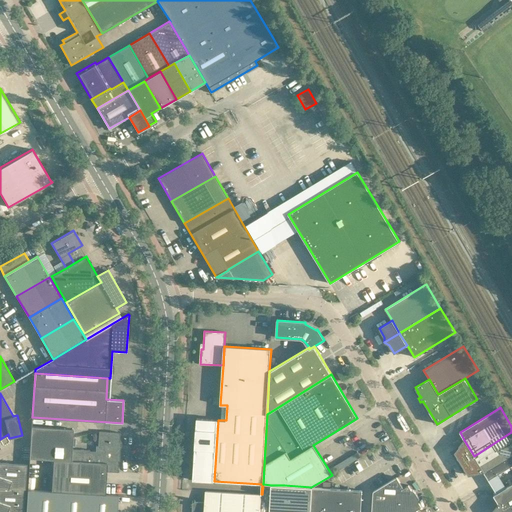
[(214,481),(218,420),(218,419),(197,418),(196,429),(196,431),(195,431),(195,446),(195,449),(193,480),(214,481)]
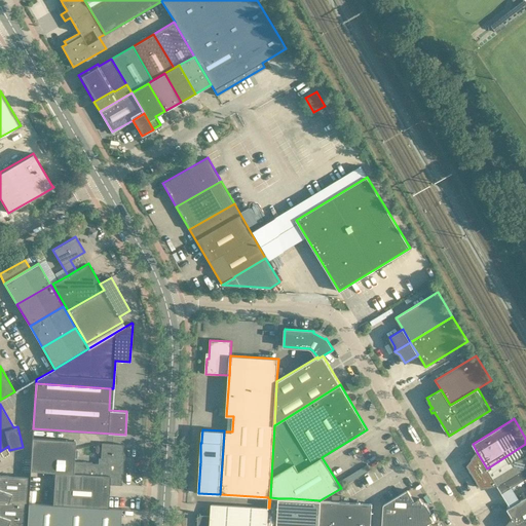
[(54,473),(73,473),(74,461),(75,441),(32,438),(30,471),(54,473)]
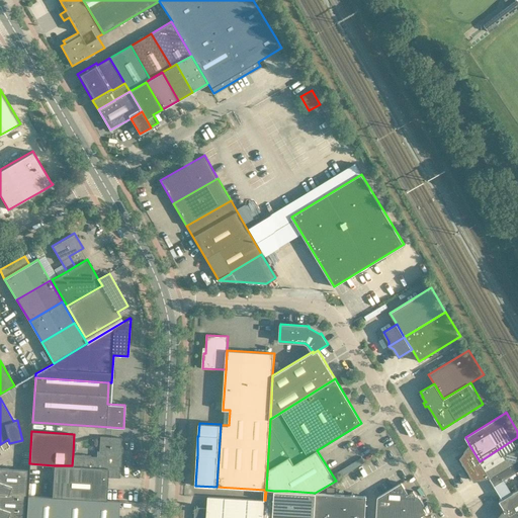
[(72,465),(108,468),(108,477),(119,478),(121,437),(100,436),(99,451),(97,450),(97,456),(91,456),(91,455),(73,454),(72,465)]
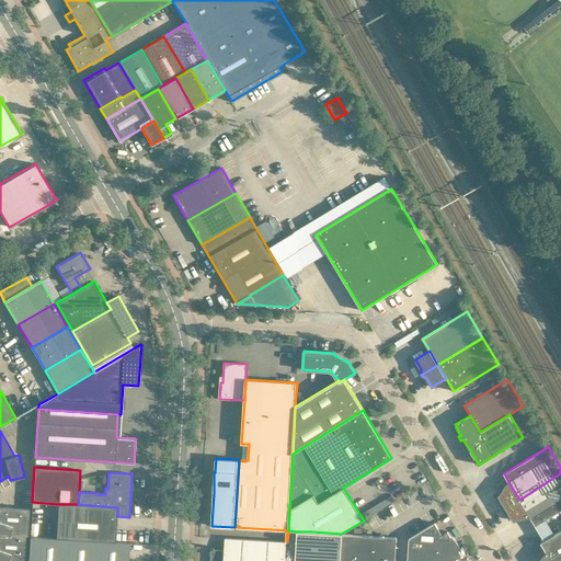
[(560,473),(519,500),(530,517),(536,526),(560,510),(560,473)]
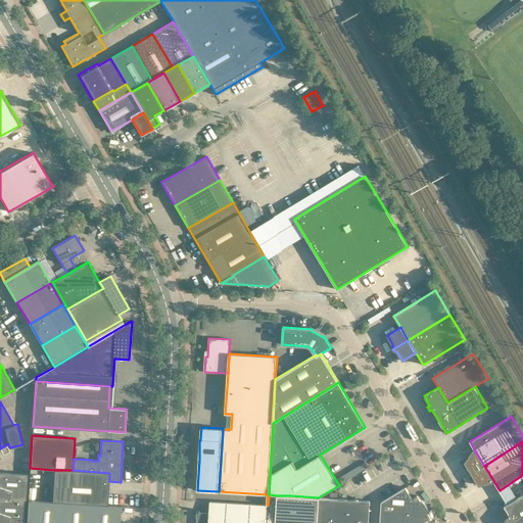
[(465,463),(471,474),(484,466),(474,449),(464,462),(465,463)]
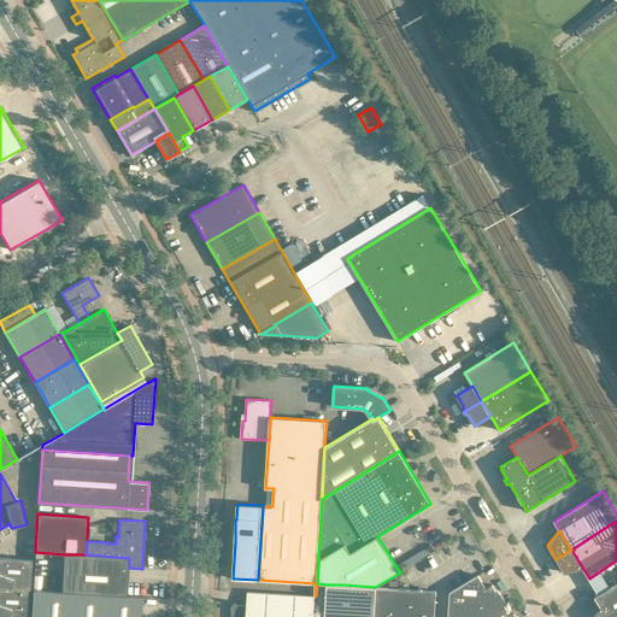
[(583,569),(571,550),(556,559),(564,573),(575,571),(583,569)]
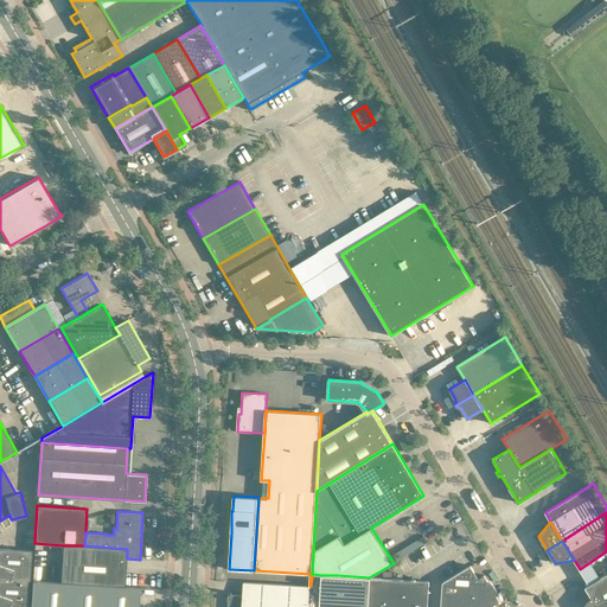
[(63,545),(62,563),(126,568),(127,558),(127,549),(84,545),(63,545)]
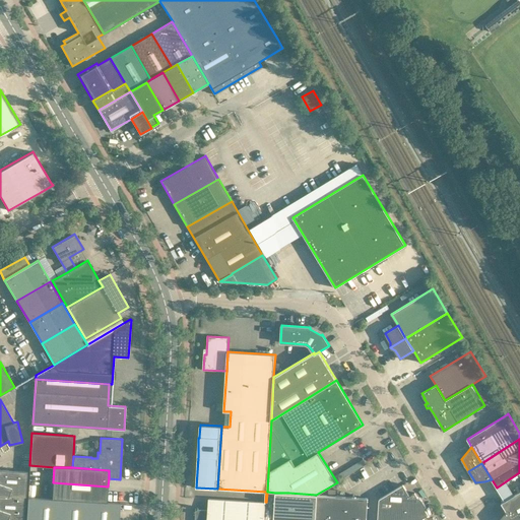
[(0,495),(25,498),(27,471),(0,469),(0,495)]
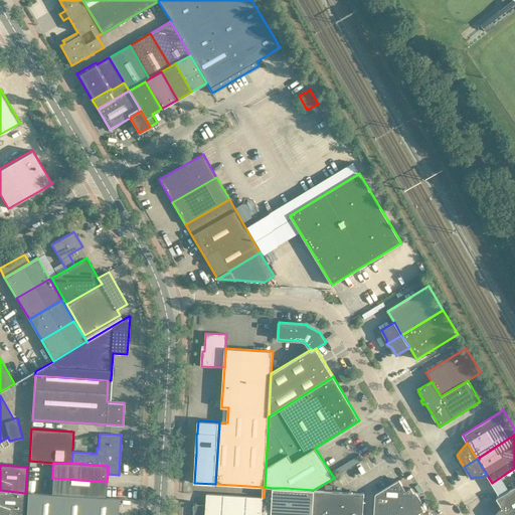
[(455,485),(468,477),(462,468),(449,476),(455,485)]
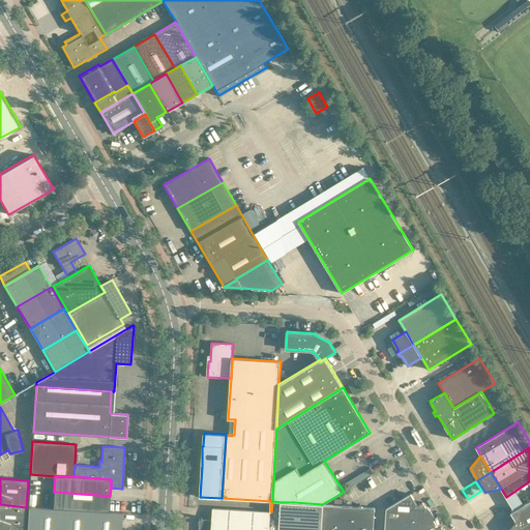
[(109,511),(110,496),(54,492),(53,508),(60,508),(109,511)]
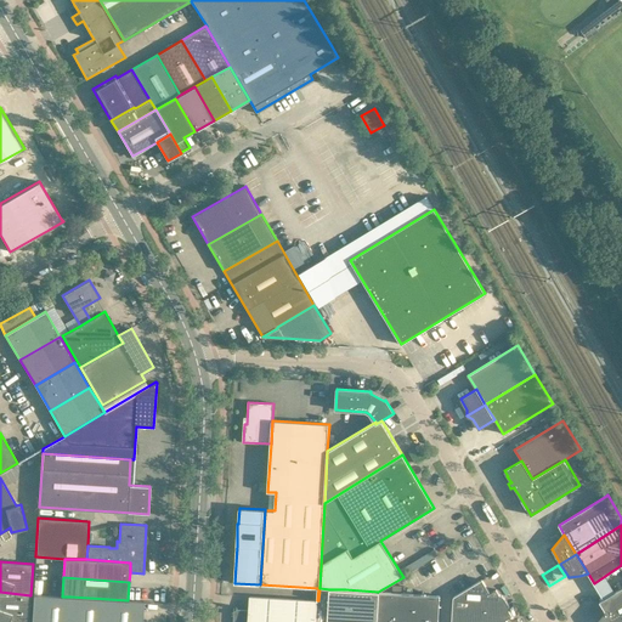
[(453,597),(452,621),(468,621),(507,600),(504,597),(502,595),(499,594),(497,589),(491,593),(482,580),(453,597)]
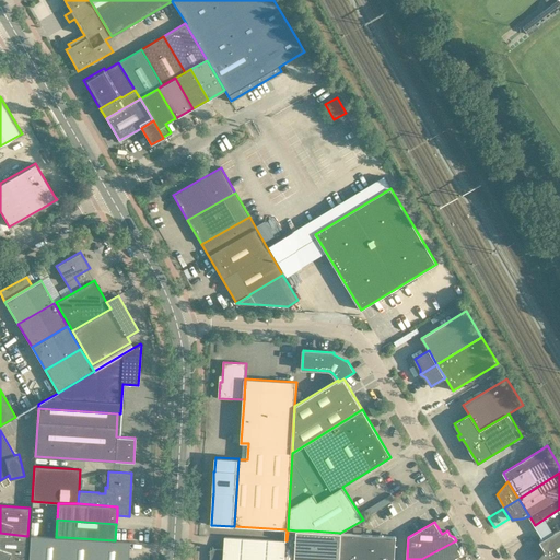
[(536,559),(559,559),(559,528),(540,541),(545,550),(536,559)]
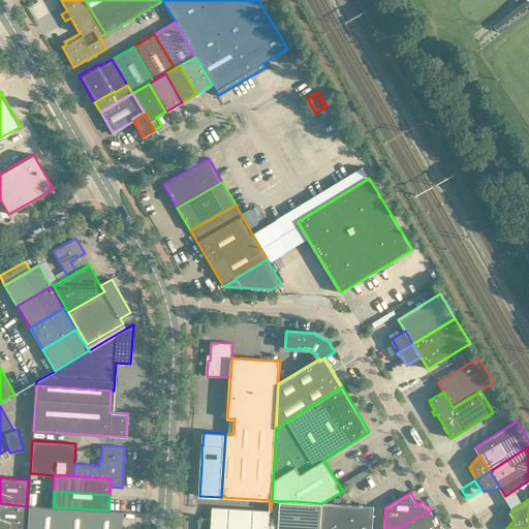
[(280,501),(279,528),(292,528),(293,501),(280,501)]
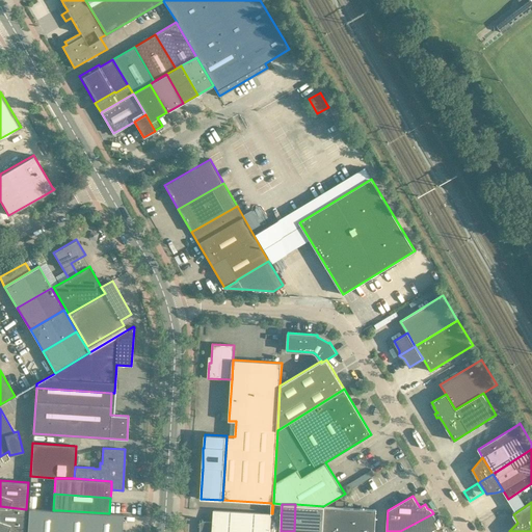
[(323,506),(295,504),(294,531),(293,531),(322,531),(324,506),(323,506)]
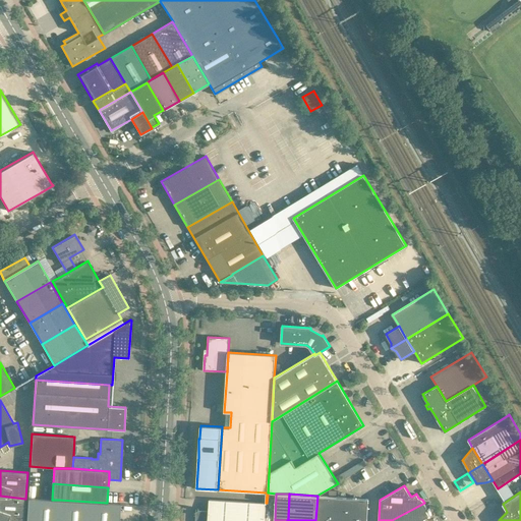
[(0,520),(23,520),(25,499),(0,496),(0,520)]
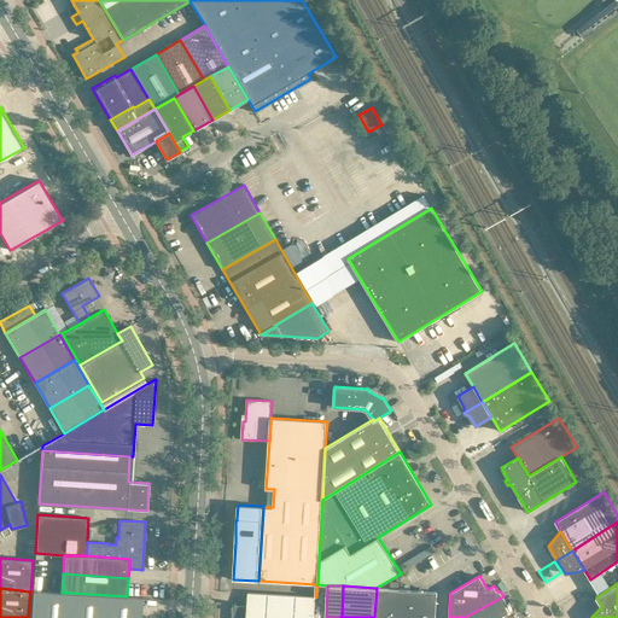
[(435,617),(437,592),(377,588),(374,617),(435,617)]
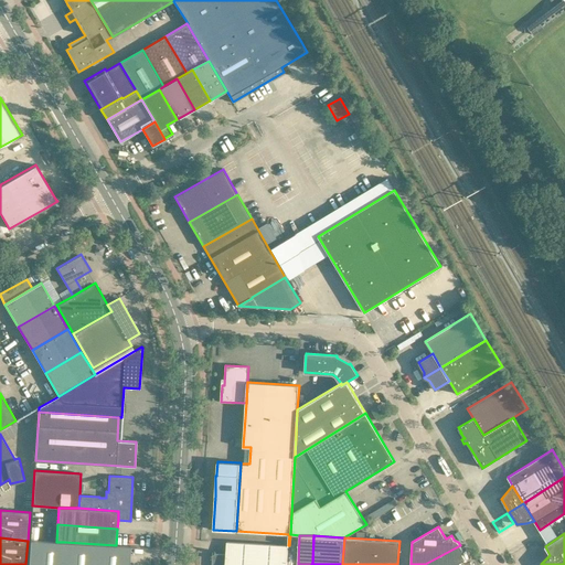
[(30,541),(28,564),(62,564),(64,542),(56,542),(30,541)]
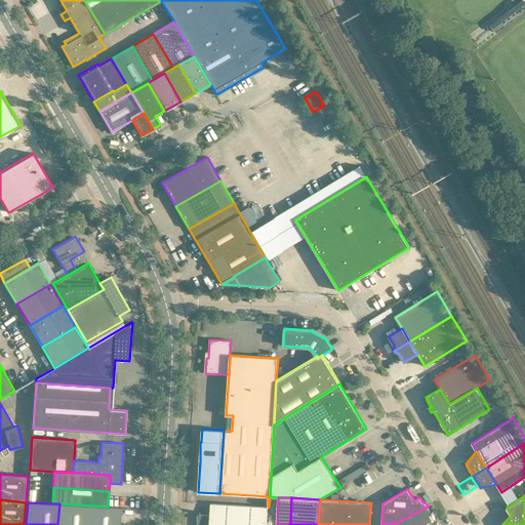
[(57,524),(120,524),(121,508),(108,507),(59,503),(57,524)]
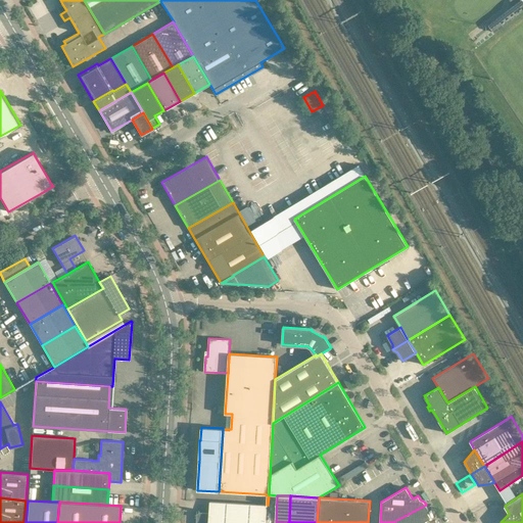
[(209,502),(209,513),(208,522),(225,522),(227,503),(209,502)]
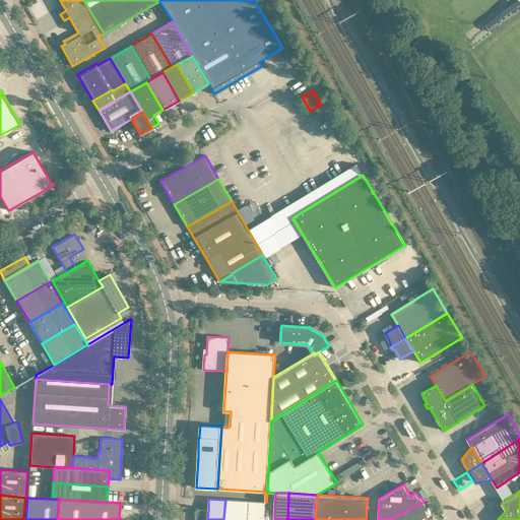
[(247,519),(249,502),(225,500),(223,519),(247,519)]
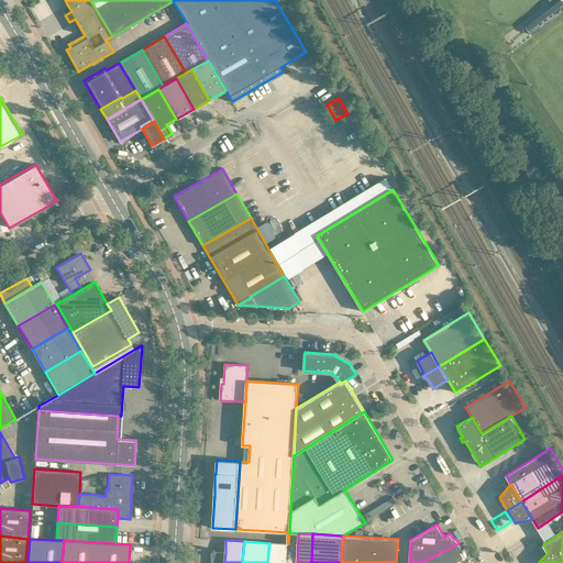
[(286,562),(288,544),(269,543),(267,562),(286,562)]
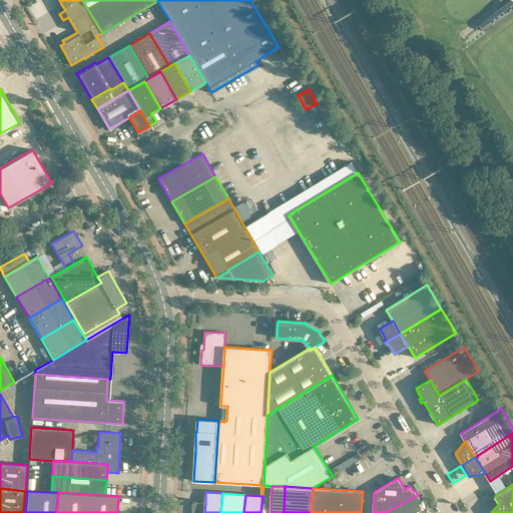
[(420,499),(418,495),(386,512),(419,512),(418,510),(423,507),(420,503),(420,501),(420,499)]
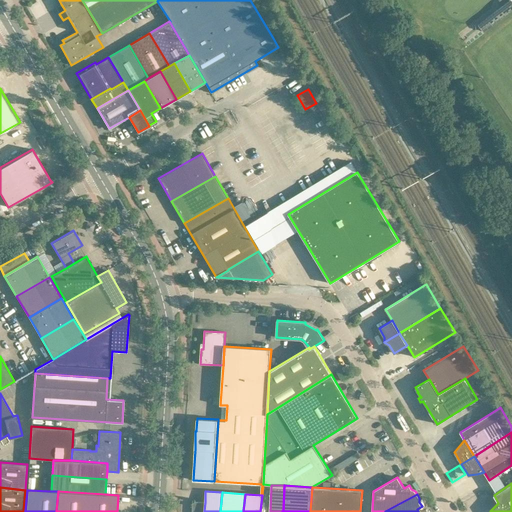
[(204,511),(205,502),(193,501),(192,511),(204,511)]
